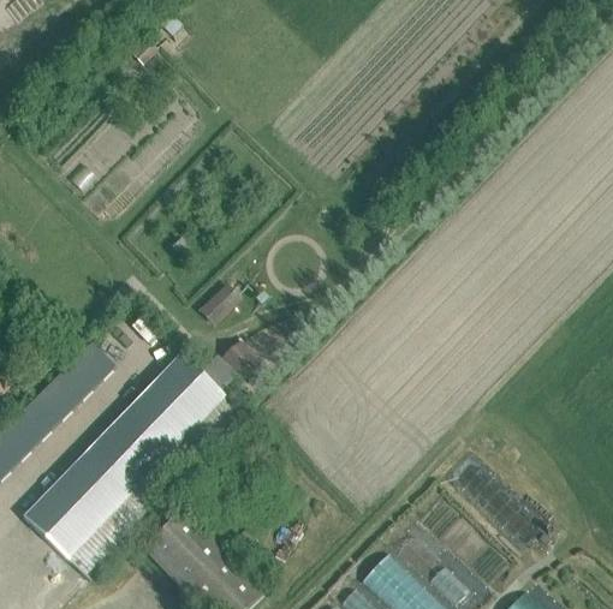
[(149,36),(132,53),(144,65),(161,49),(149,36)]
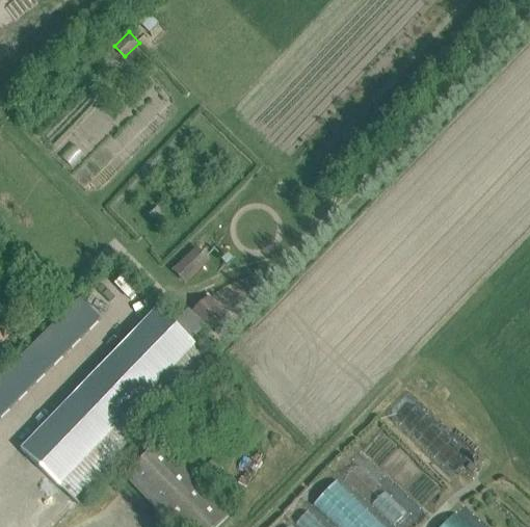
[(153,202),(146,209),(153,215),(159,209),(153,202)]
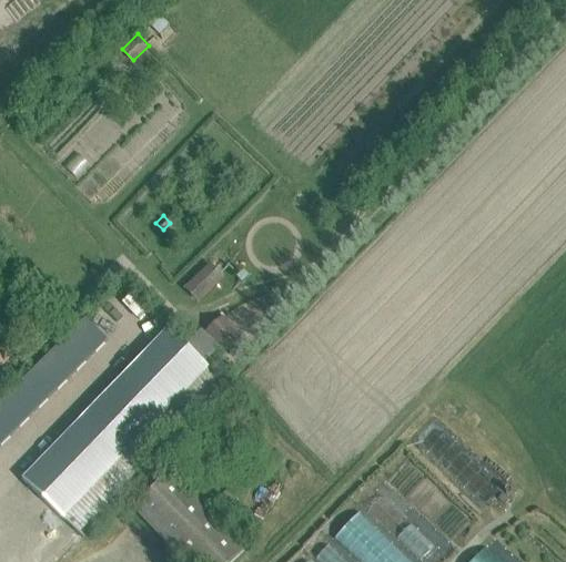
[(3,261),(0,263),(0,275),(9,267),(3,261)]
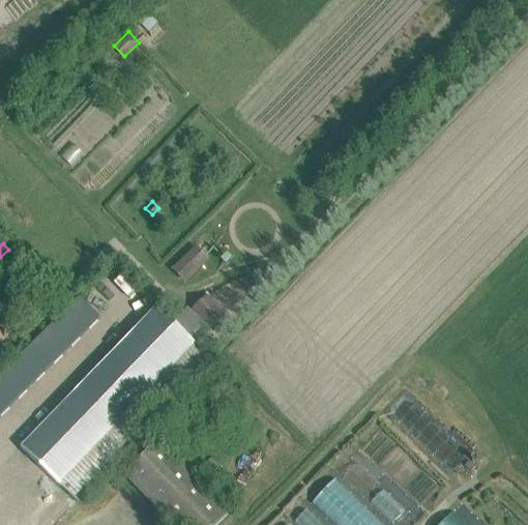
[(207,293),(192,308),(209,327),(226,313),(207,293)]
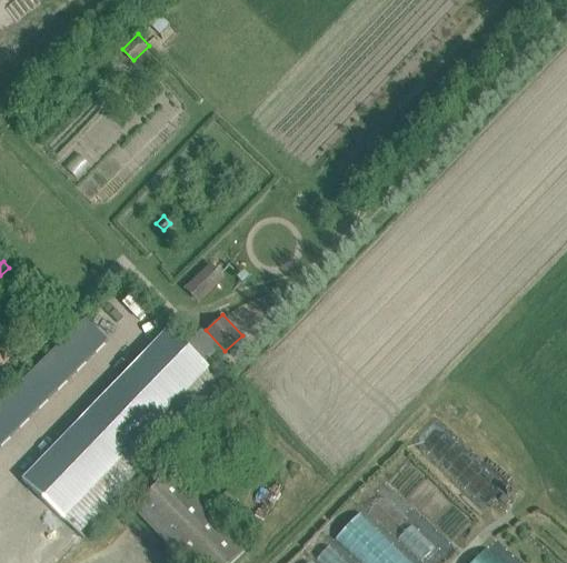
[(85,315),(66,334),(86,355),(106,335),(85,315)]
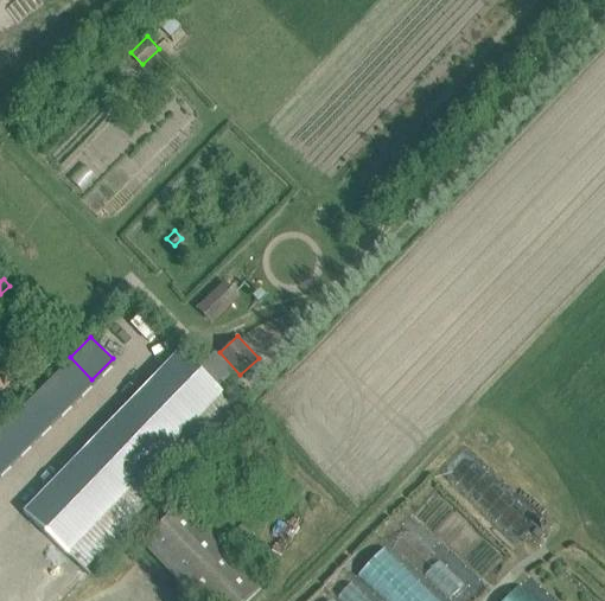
[(30,500),(23,509),(65,550),(82,566),(235,406),(218,390),(174,349),(30,500)]
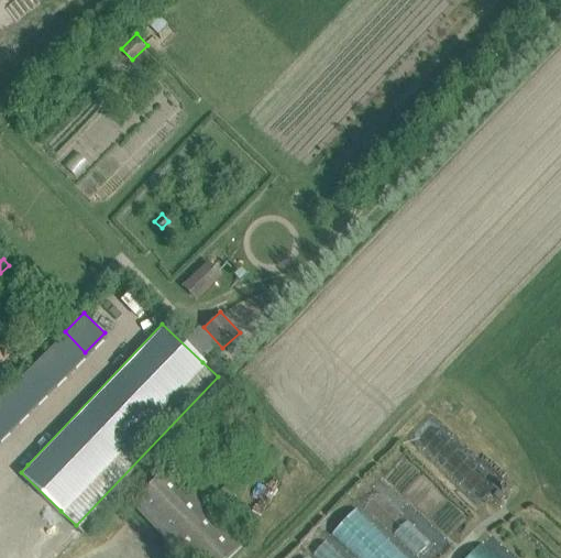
[(65,331),(45,350),(66,371),(85,352),(65,331)]
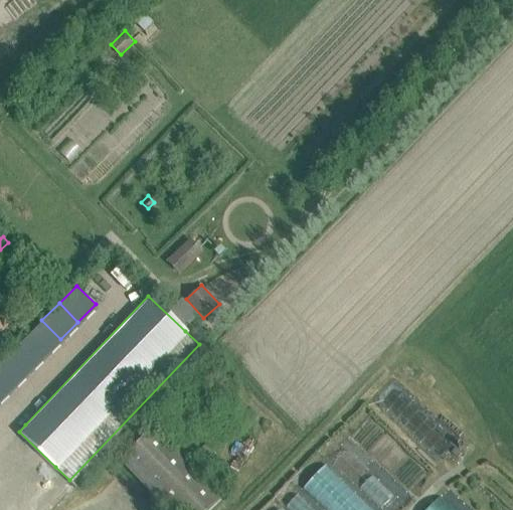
[(5,305),(0,309),(0,332),(16,316),(5,305)]
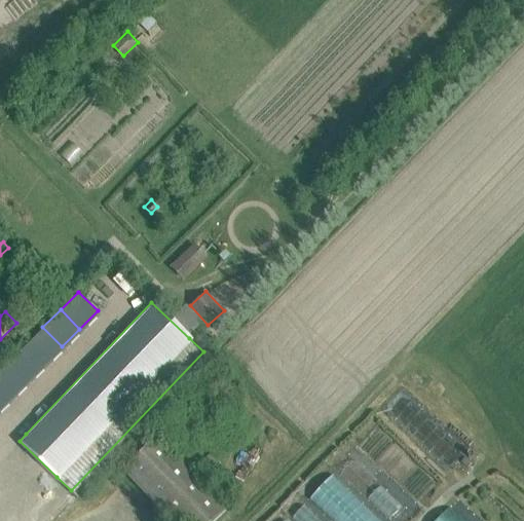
[(42,327),(25,344),(44,364),(62,346),(42,327)]
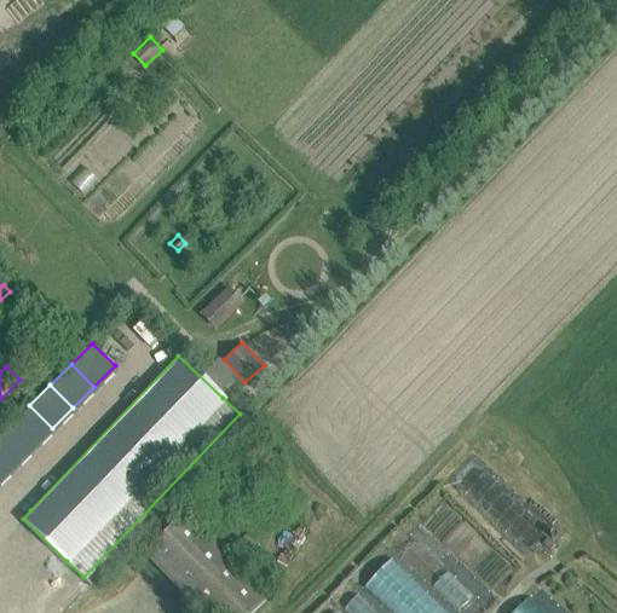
[(29,405),(9,426),(32,447),(52,428),(29,405)]
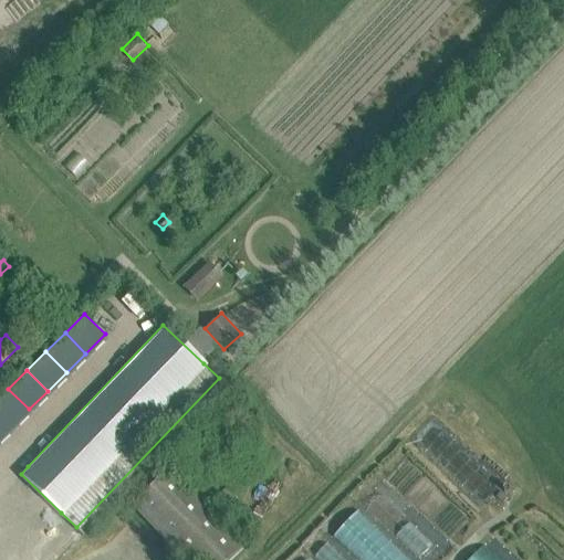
[(8,389),(0,395),(0,418),(10,428),(29,409),(8,389)]
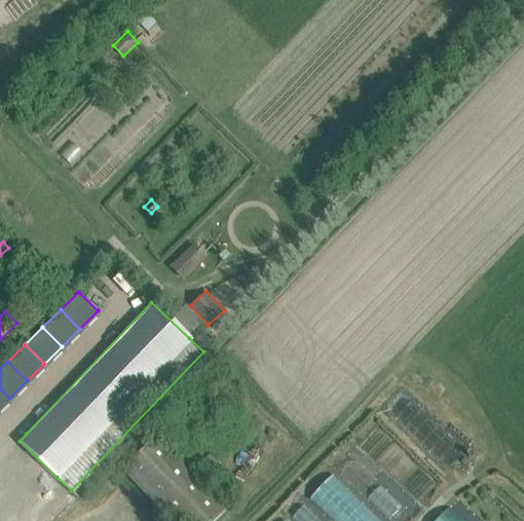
[(0,407),(9,398),(0,388),(0,407)]
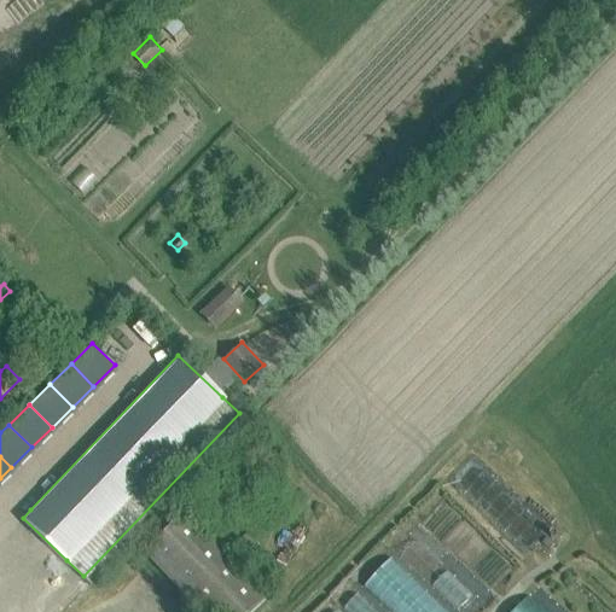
[(245,611),(266,593),(184,508),(143,549),(203,611),(245,611)]
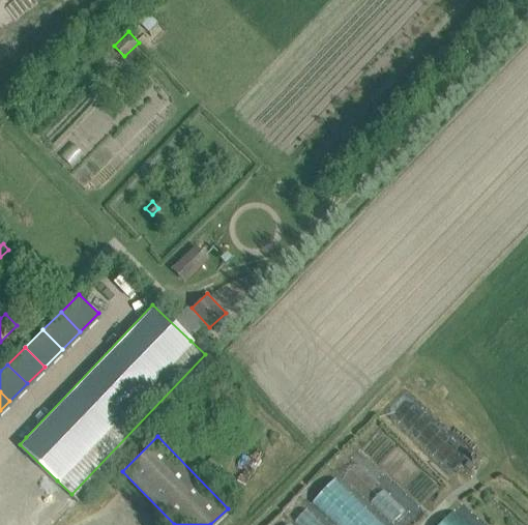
[(471,524),(449,504),(430,524),(471,524)]
